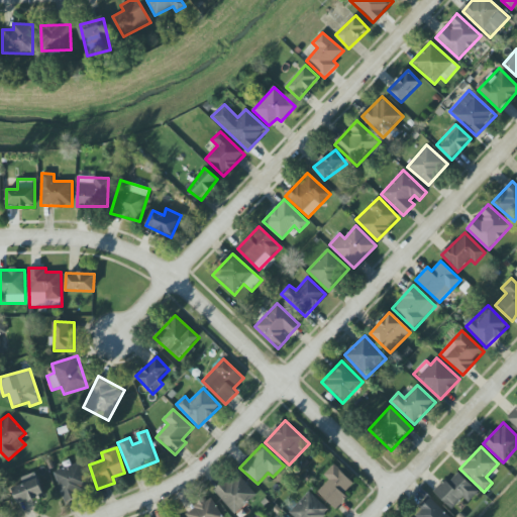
[(63,500),(90,492),(81,462),(54,472),(63,500)]
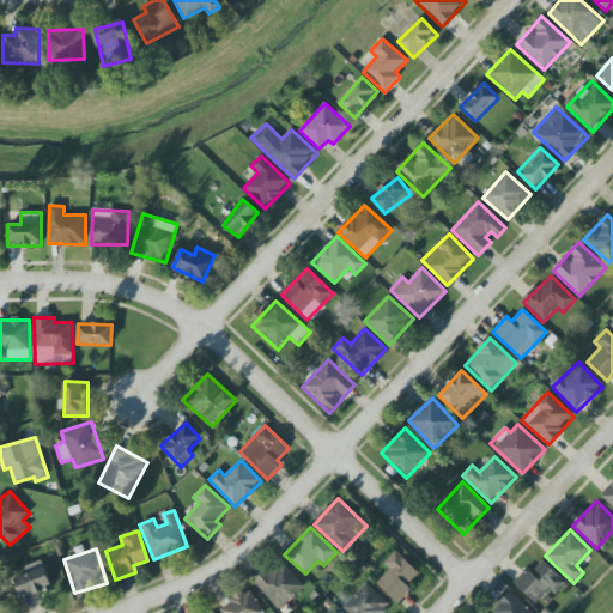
[(399,605),(413,589),(408,584),(419,572),(396,551),(384,563),(390,569),(377,583),(399,605)]
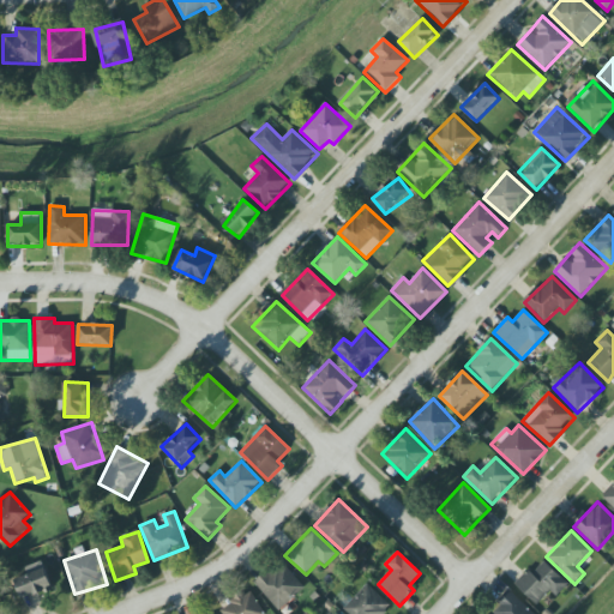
[(555,596),(567,585),(543,559),(516,584),(536,606),(551,591),(555,596)]
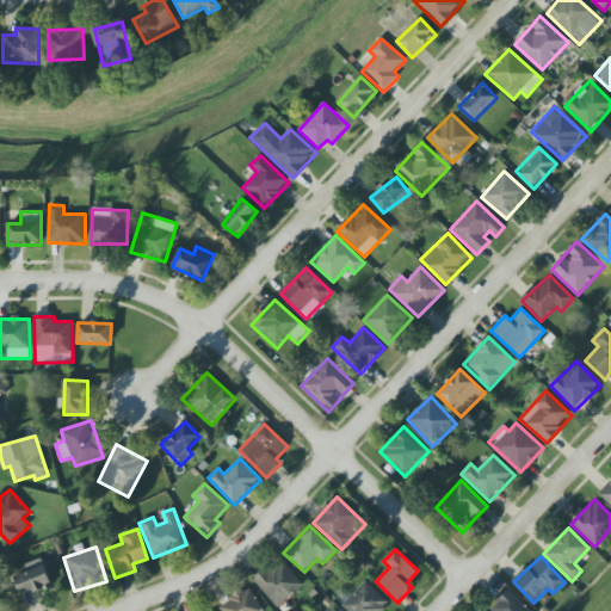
[(252,581),(278,609),(303,585),(277,557),(252,581)]
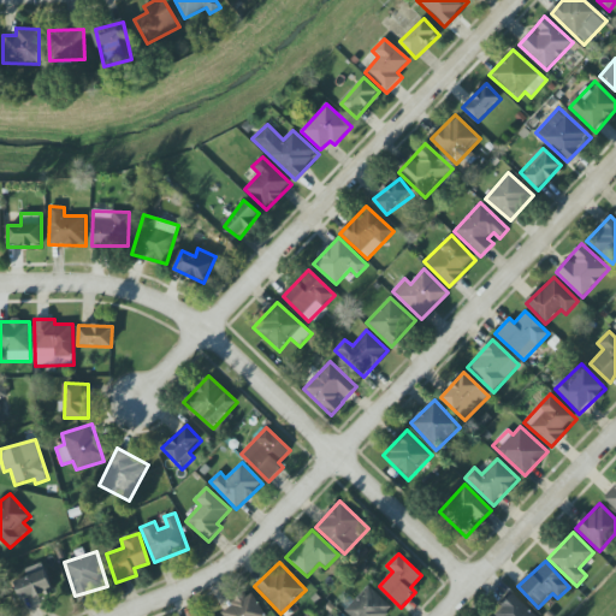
[(21,602),(52,592),(46,572),(15,581),(21,602)]
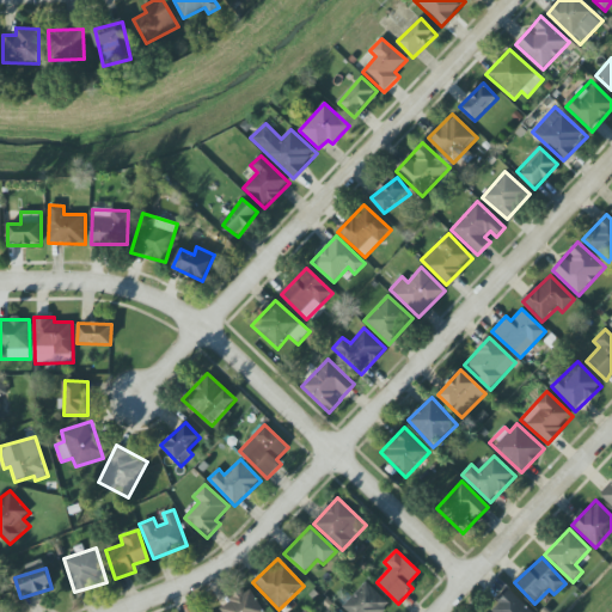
[(385,611),(391,606),(366,582),(342,607),(346,611),(385,611)]
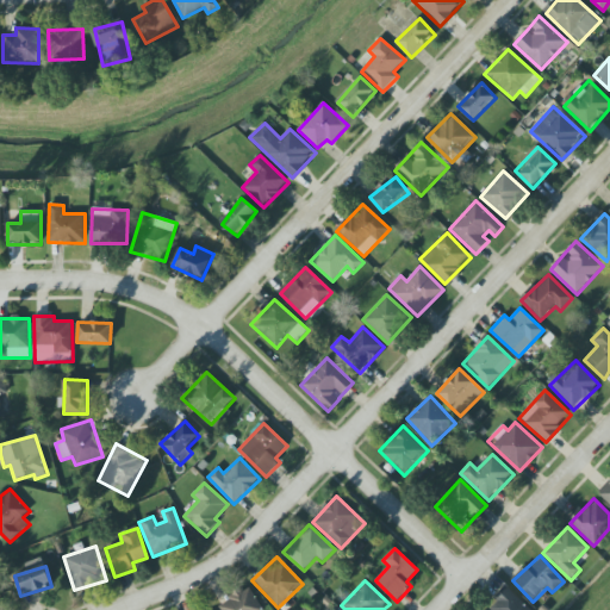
[(262,609),(249,586),(218,605),(221,609),(262,609)]
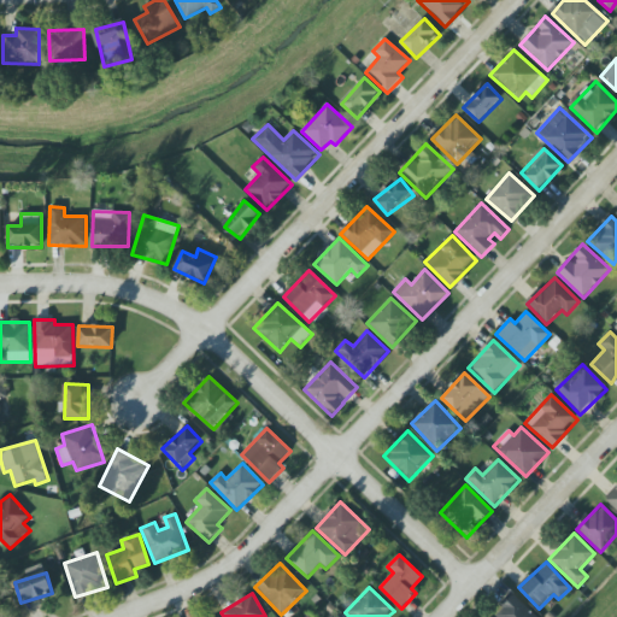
[(536,616),(513,594),(491,616),(536,616)]
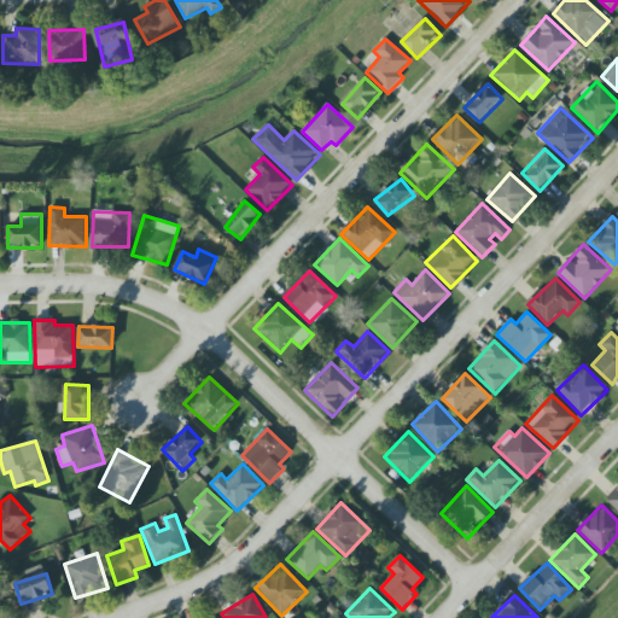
All buildings are outlined.
